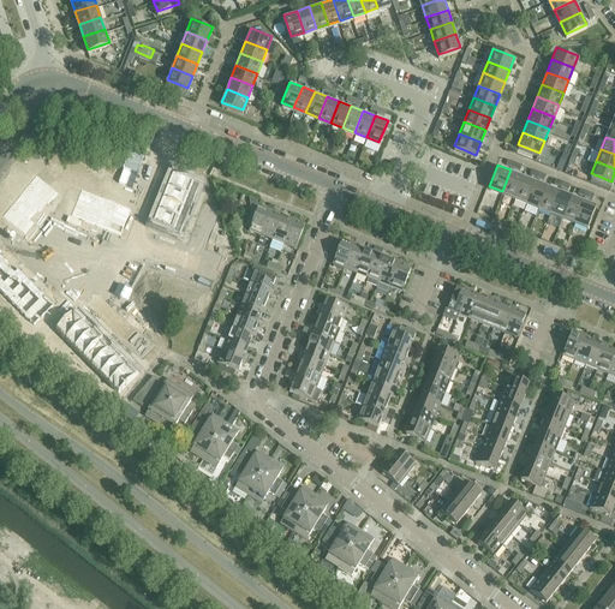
[(523,174),(511,169),(502,191),(514,196),(523,174)]
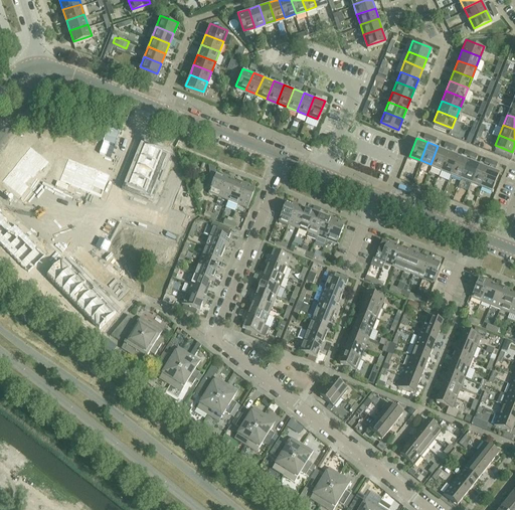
[(30,143),(22,152),(39,166),(41,168),(41,167),(49,158),(30,143)]
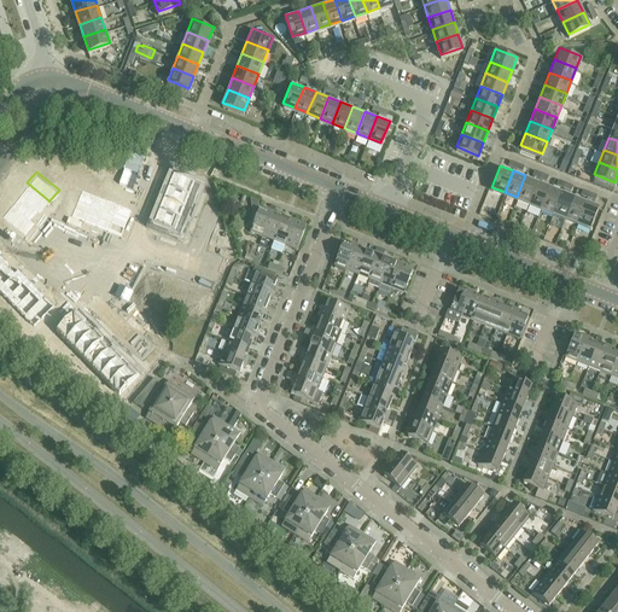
[(173,172),(167,185),(194,196),(200,182),(173,172)]
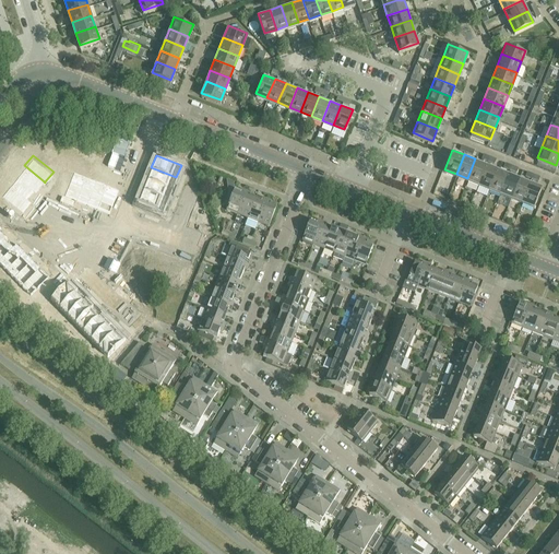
[(486,163),(475,158),(467,178),(478,183),(486,163)]
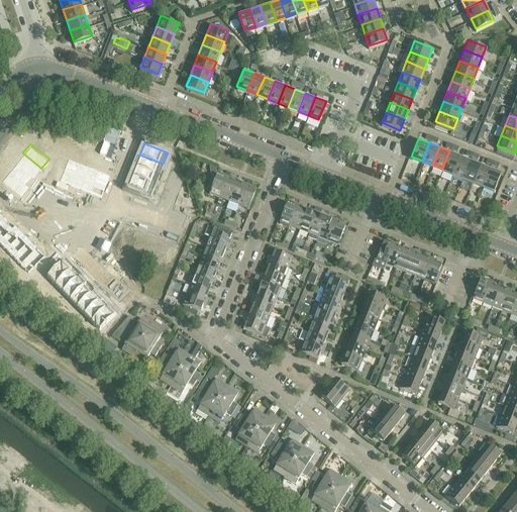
[(459,155),(449,150),(442,169),(452,173),(459,155)]
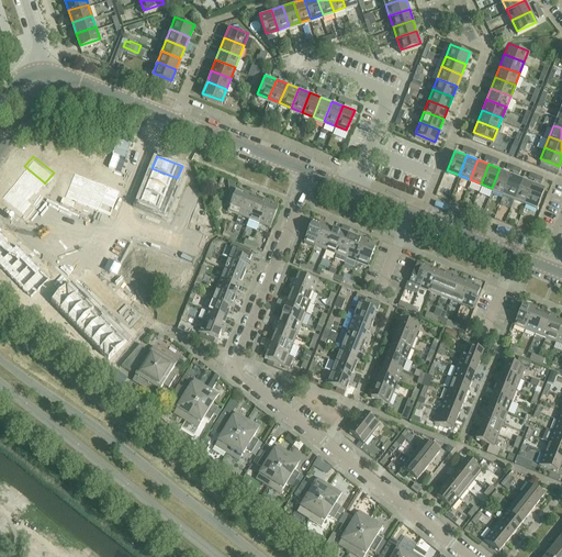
[(24,166),(18,175),(34,188),(34,189),(36,190),(43,181),(24,166)]
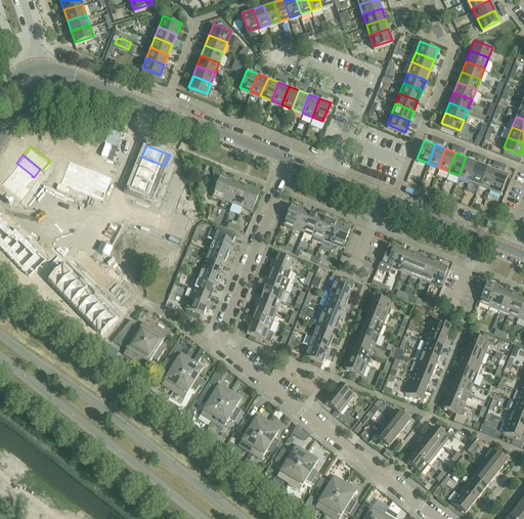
[(60,180),(72,185),(81,162),(70,157),(60,180)]
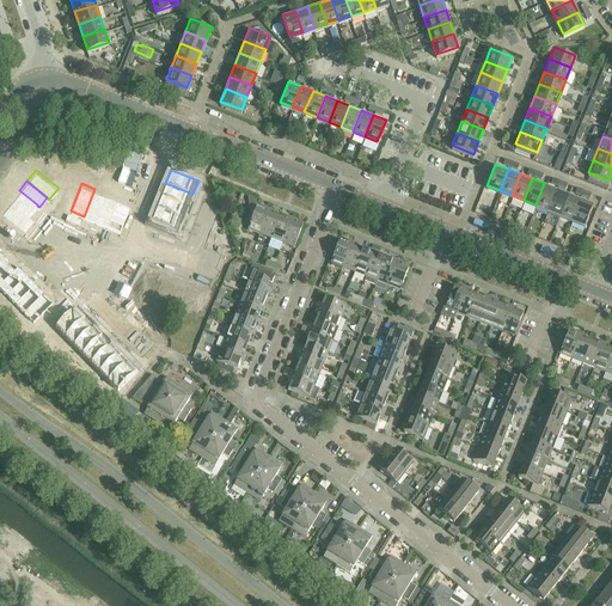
[(165,183),(161,194),(188,206),(193,194),(165,183)]
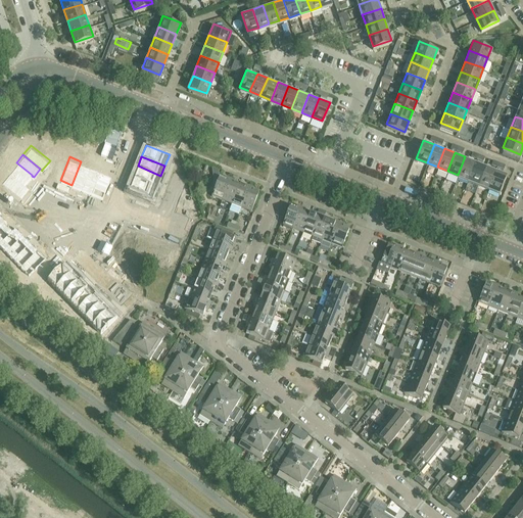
[(475,160),(465,156),(458,175),(468,179),(475,160)]
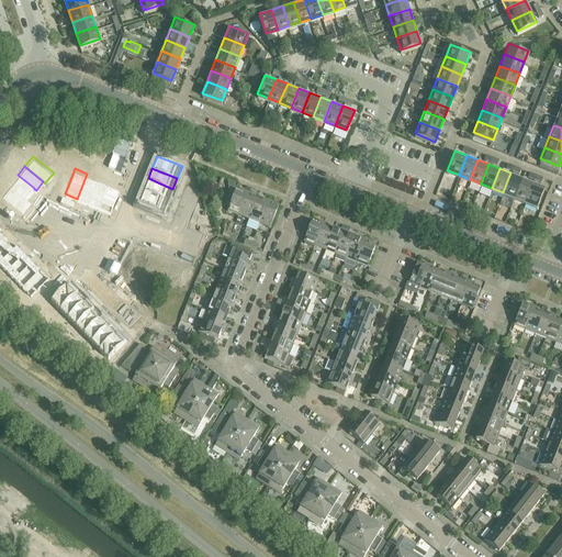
[(503,192),(499,200),(510,205),(514,197),(521,177),(510,173),(503,192)]
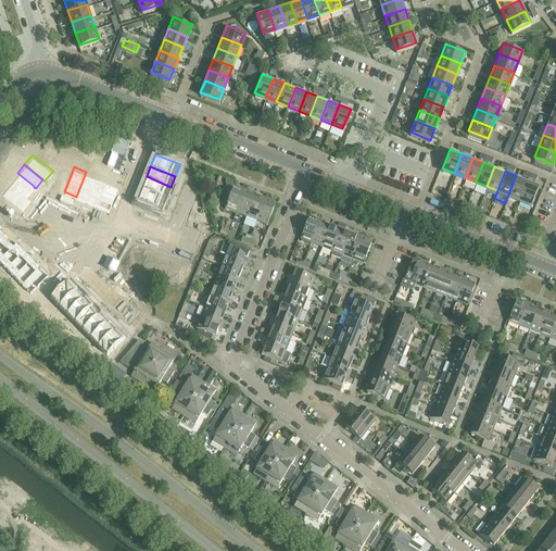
[(86,172),(76,197),(86,200),(96,176),(86,172)]
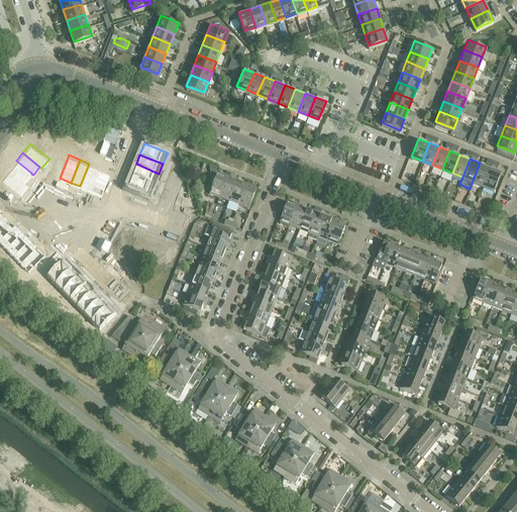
[(16,161),(9,169),(25,181),(31,174),(31,173),(16,161)]
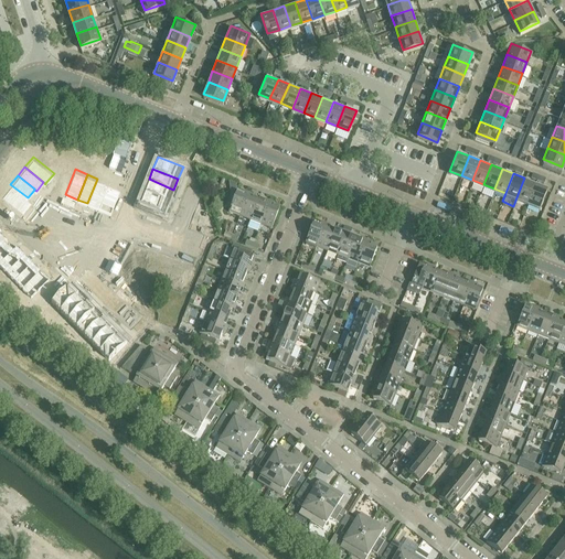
[(535,182),(524,178),(516,197),(528,202),(535,182)]
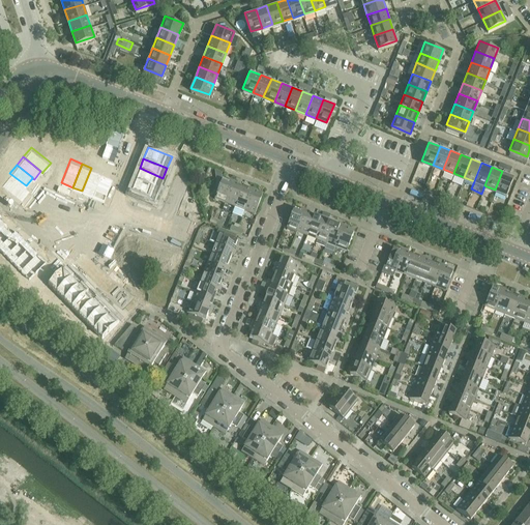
[(91,168),(82,191),(92,195),(101,171),(91,168)]
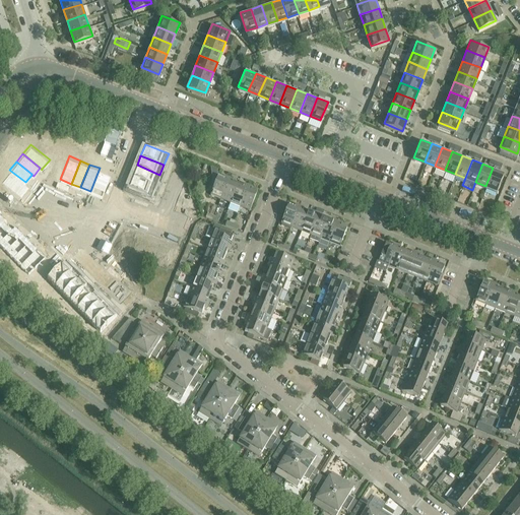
[(137,165),(133,175),(156,184),(159,175),(137,165)]
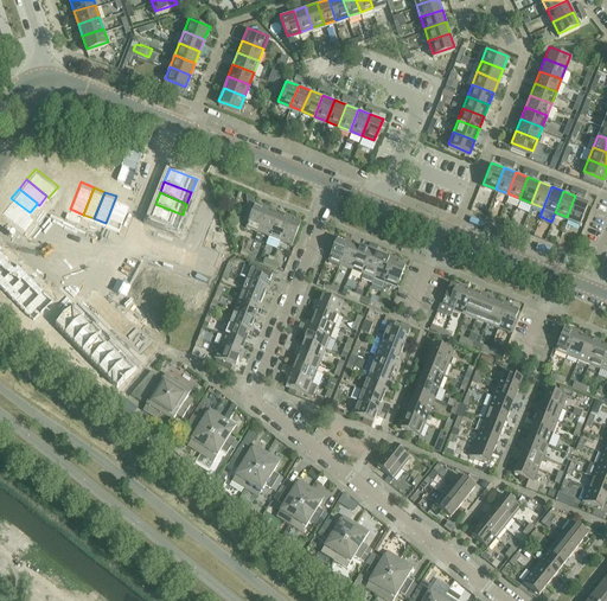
[(116,196),(106,223),(119,229),(129,202),(116,196)]
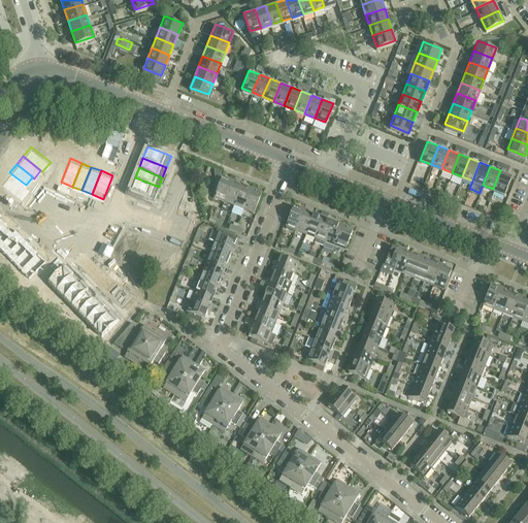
[(512,175),(500,170),(493,189),(503,193),(512,175)]
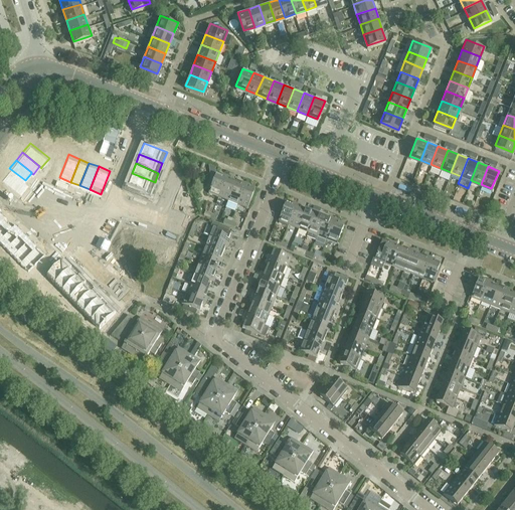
[(9,168),(2,177),(21,193),(28,183),(29,183),(25,180),(9,168)]
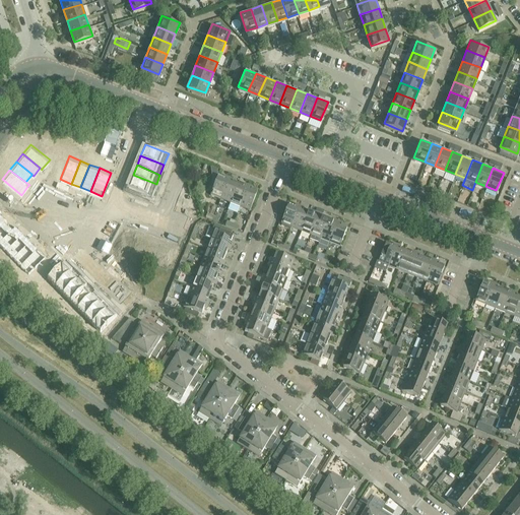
[(210,192),(220,196),(229,175),(224,173),(223,176),(217,173),(210,192)]
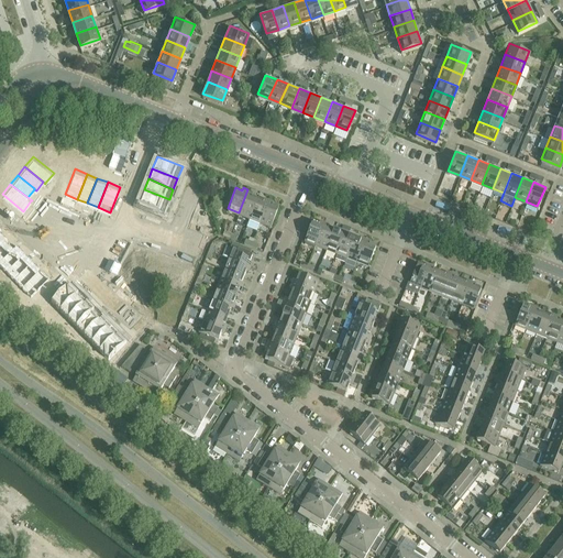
[(144,189),(139,201),(164,211),(169,199),(144,189)]
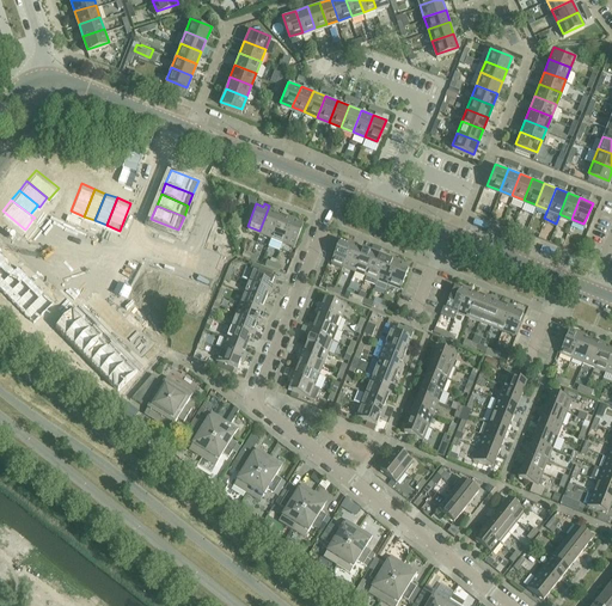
[(274,208),(269,206),(259,231),(271,234),(280,213),(273,210),(274,208)]
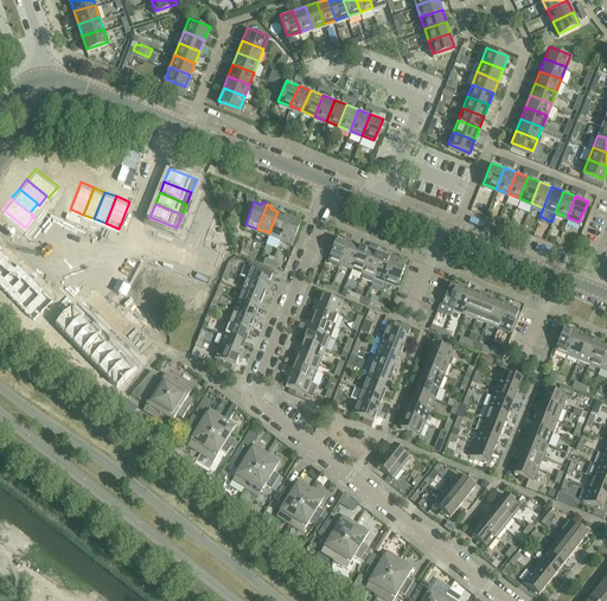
[(269,232),(266,240),(278,244),(280,237),(289,212),(285,211),(283,213),(278,211),(269,232)]
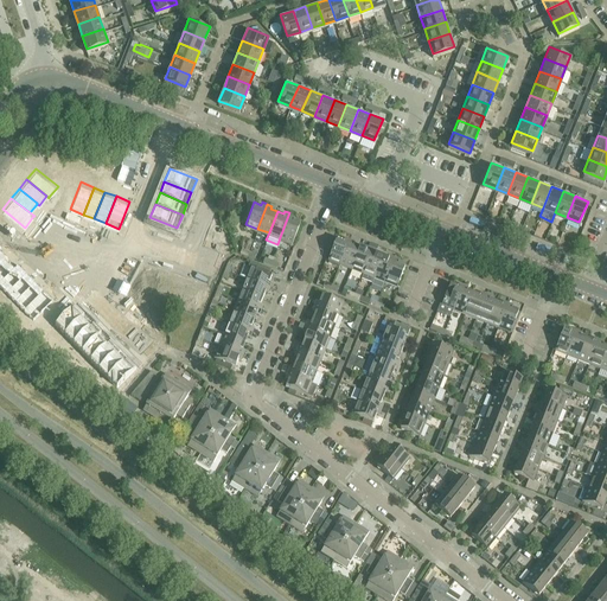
[(294,215),(289,212),(280,237),(292,242),(300,221),(293,218),(294,215)]
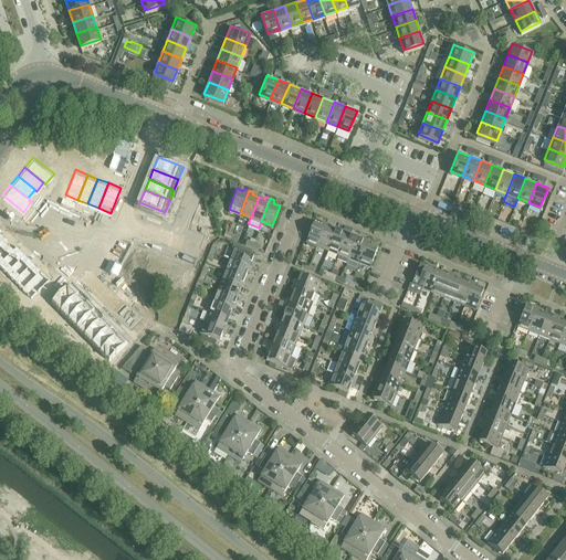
[(306,239),(317,243),(326,221),(322,219),(321,222),(314,219),(306,239)]
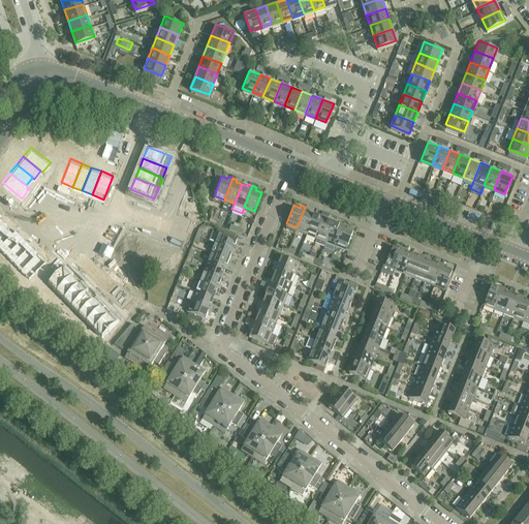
[(309,208),(305,207),(297,227),(306,232),(313,213),(308,211),(309,208)]
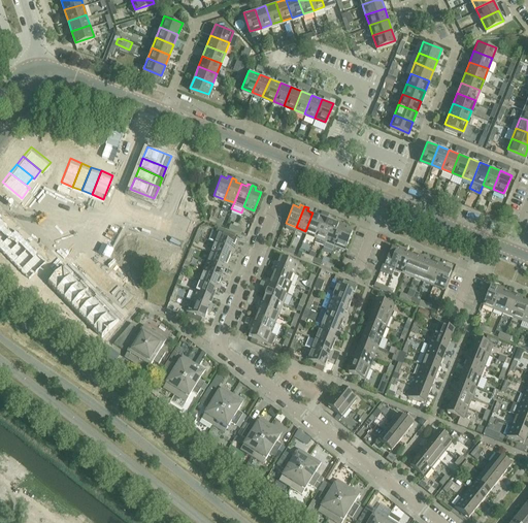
[(319,215),(312,213),(305,231),(315,235),(324,214),(320,213),(319,215)]
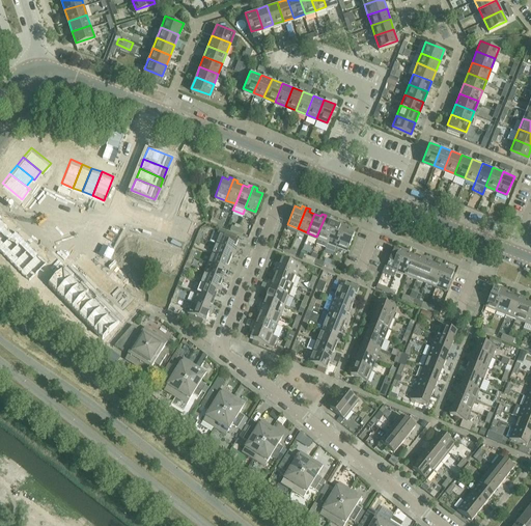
[(316,237),(315,240),(326,244),(334,222),(329,219),(330,217),(329,217),(326,215),(316,237)]
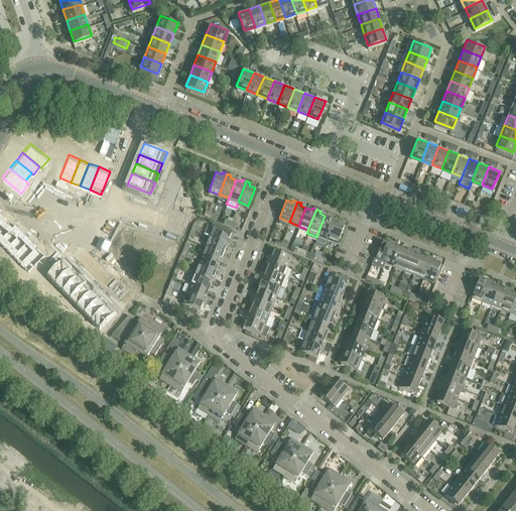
[(316,237),(315,238),(326,242),(327,238),(336,217),(332,215),(331,218),(325,216),(316,237)]
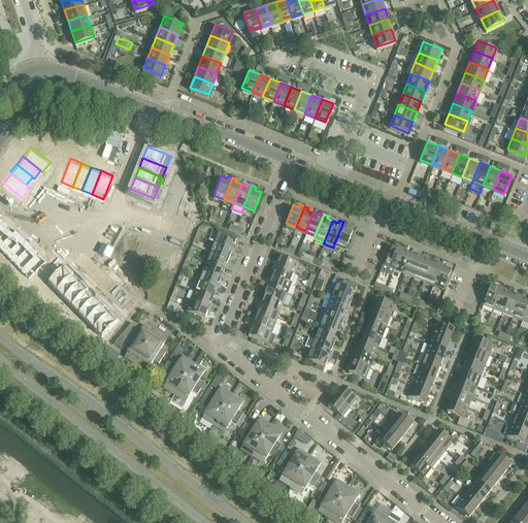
[(348,224),(343,222),(334,243),(344,248),(353,228),(347,226),(348,224)]
